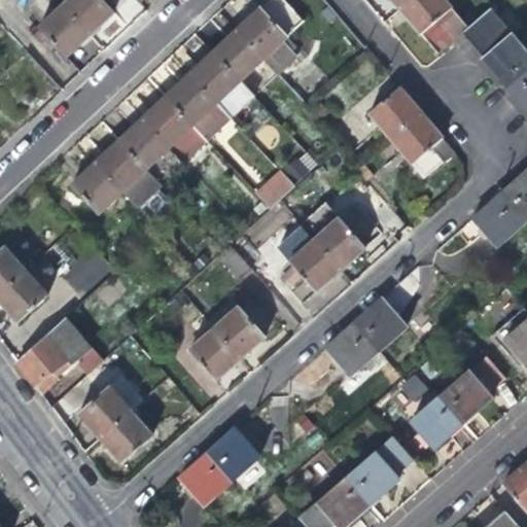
[(102,0),(67,0),(62,5),(90,35),(103,23),(114,12),(102,0)]
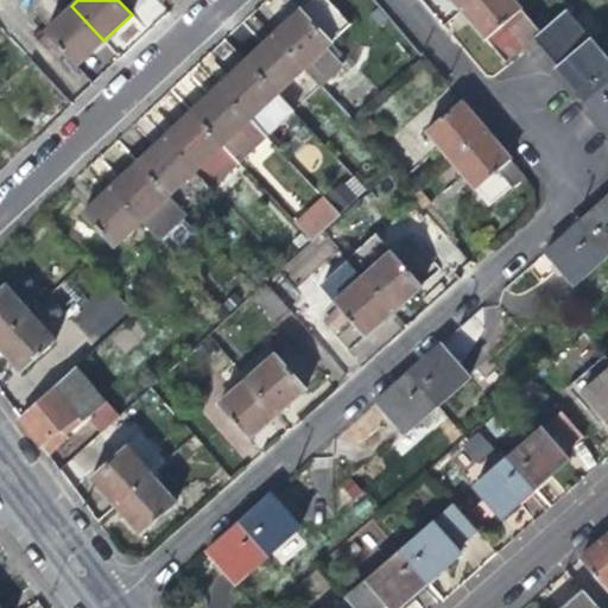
[(312,0),(302,11),(274,37),(305,70),(322,88),(344,68),(327,49),(352,26),(328,0),(312,0)]
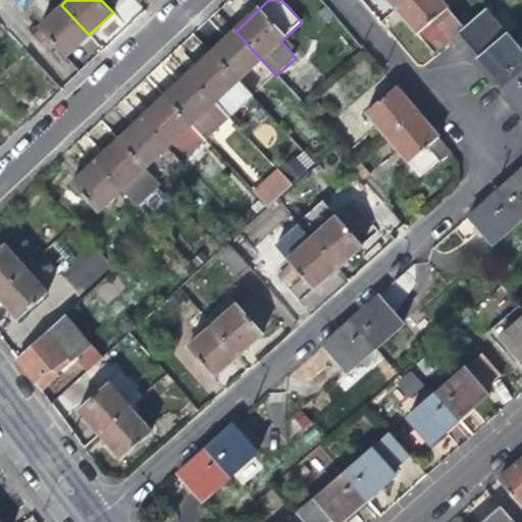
[(388,0),(397,9),(408,0),(388,0)]
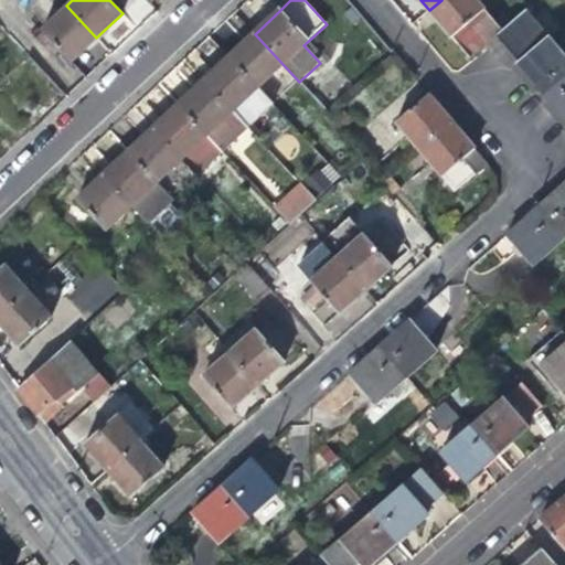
[(441,0),(429,10),(450,34),(469,57),(496,33),(498,34),(503,30),(486,10),(497,0),(441,0)]
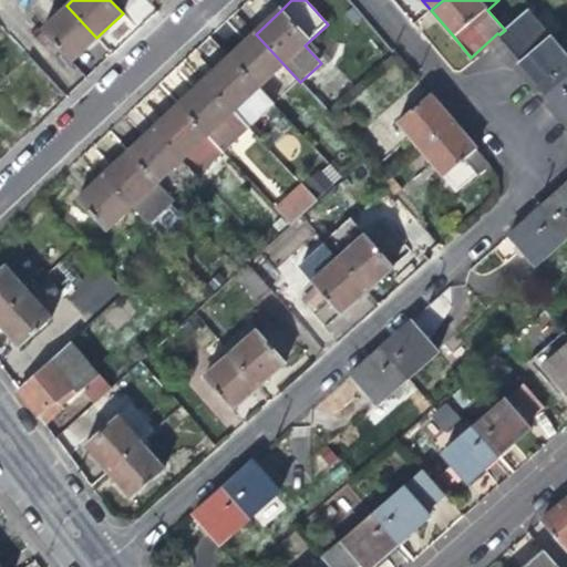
[(88,47),(96,38),(66,6),(40,31),(70,63),(88,47)]
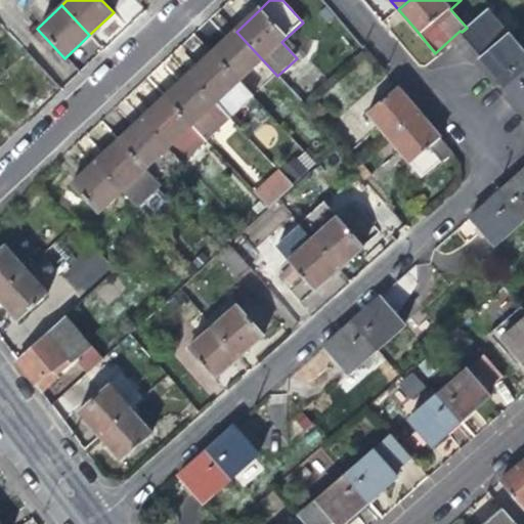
[(491,72),(505,87),(523,71),(523,51),(488,9),(481,16),(467,28),(462,32),(461,33),(477,54),(481,51),(485,55),(481,58),(491,72)]
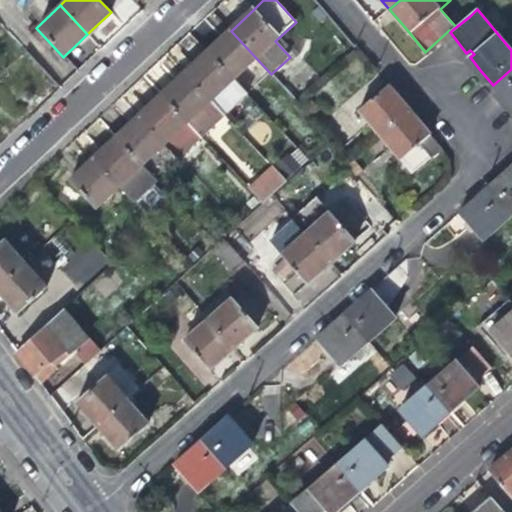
[(234,80),(257,59),(231,31),(221,40),(208,52),(234,80)]
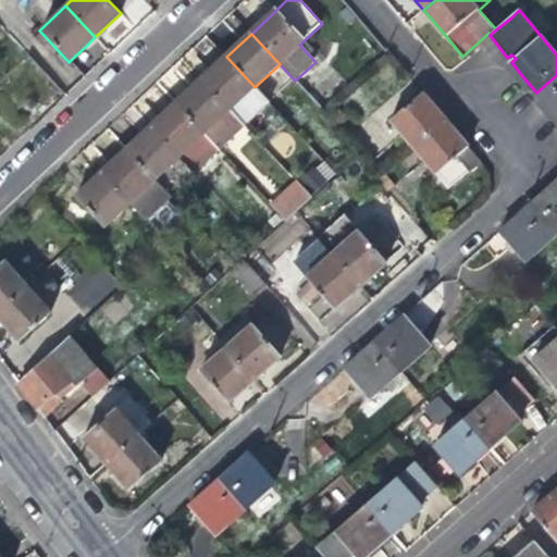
[(230,111),(255,87),(226,57),(213,69),(201,79),(230,111)]
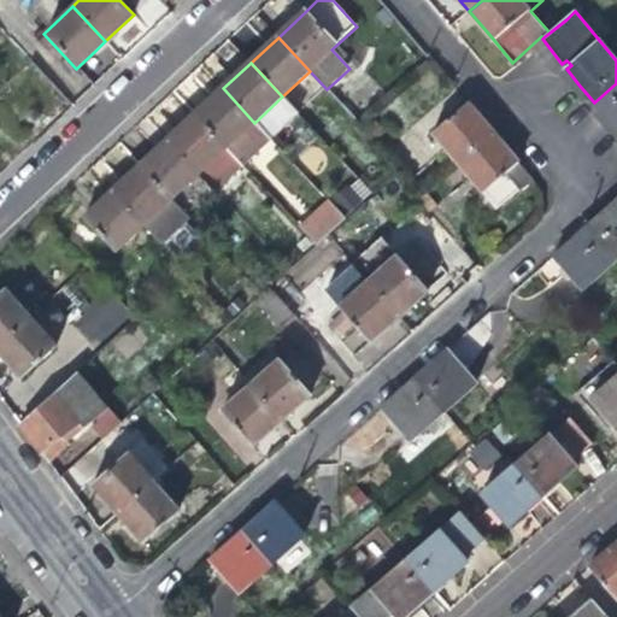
[(616,83),(594,103),(613,125),(616,130),(616,83)]
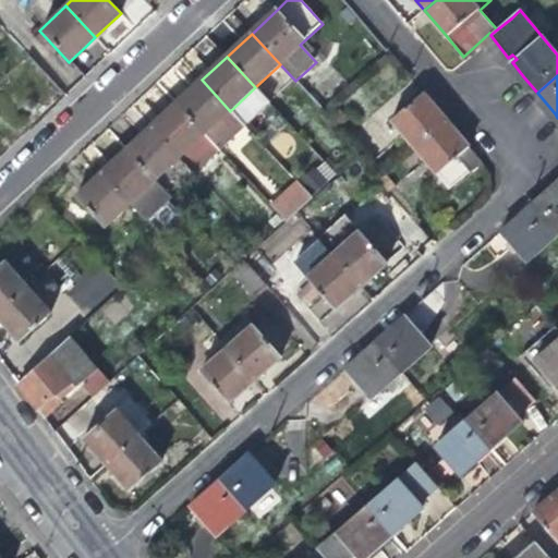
[(245,128),(230,111),(202,80),(187,93),(176,104),(220,152),(245,128)]
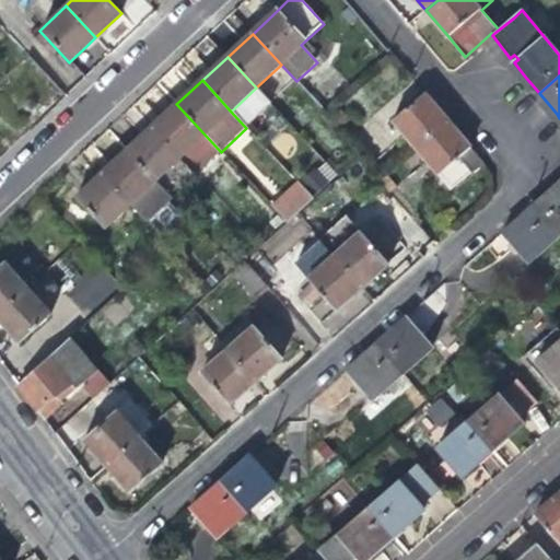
[(392,120),(415,148),(446,121),(438,112),(423,94),(392,120)]
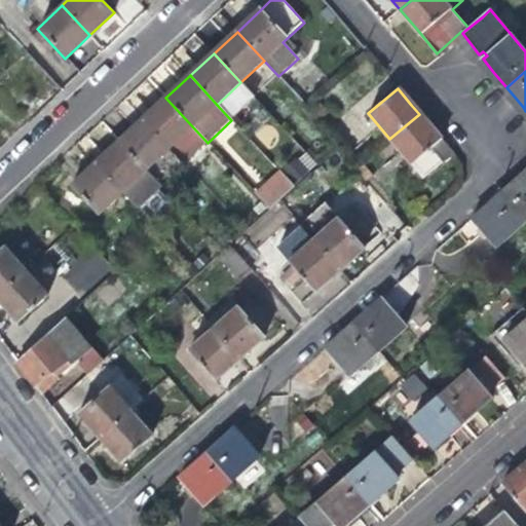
[(314,96),(304,104),(301,107),(314,123),(328,112),(314,96)]
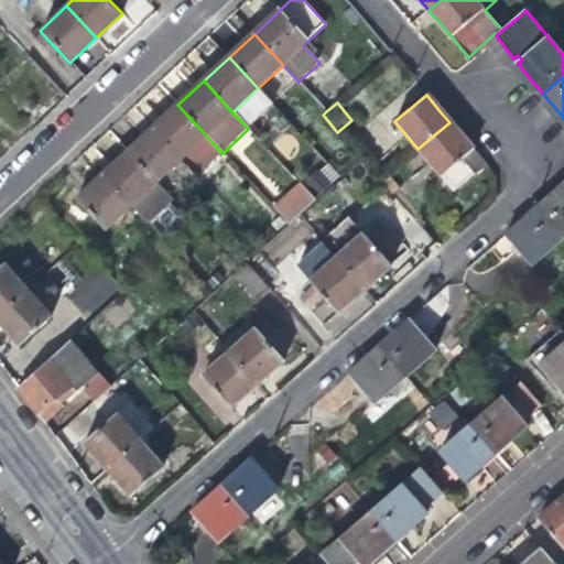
[(197,175),(223,153),(177,105),(165,117),(153,128),(182,160),(197,175)]
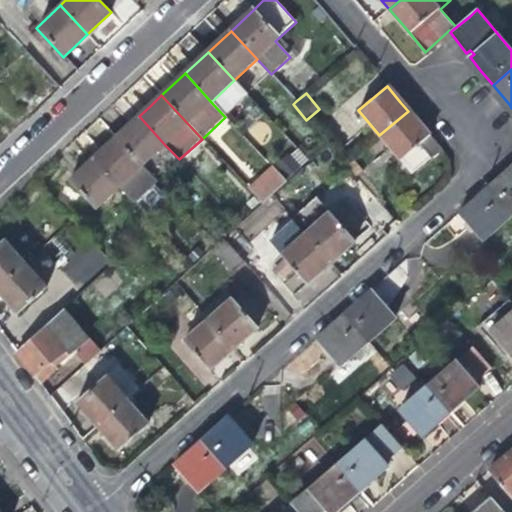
[(441,150),(429,137),(408,111),(379,135),(411,175),(441,150)]
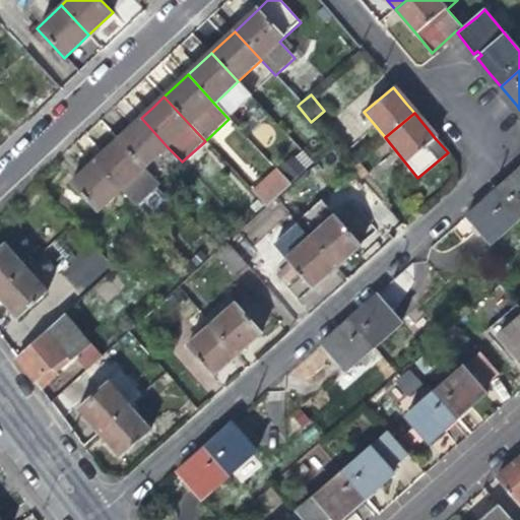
[(145,169),(168,147),(141,118),(131,128),(118,139),(145,169)]
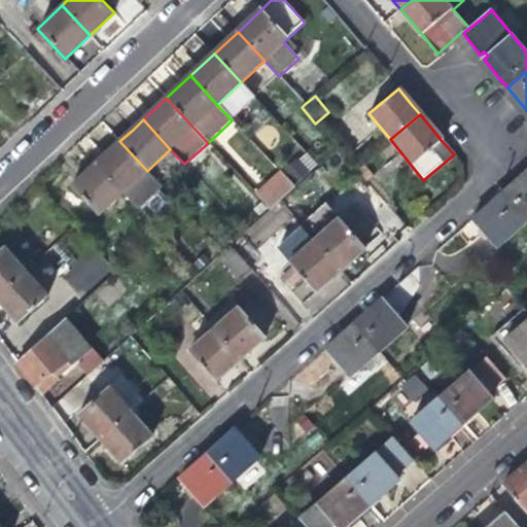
[(161,185),(147,171),(119,141),(108,151),(96,164),(123,192),(137,208),(161,185)]
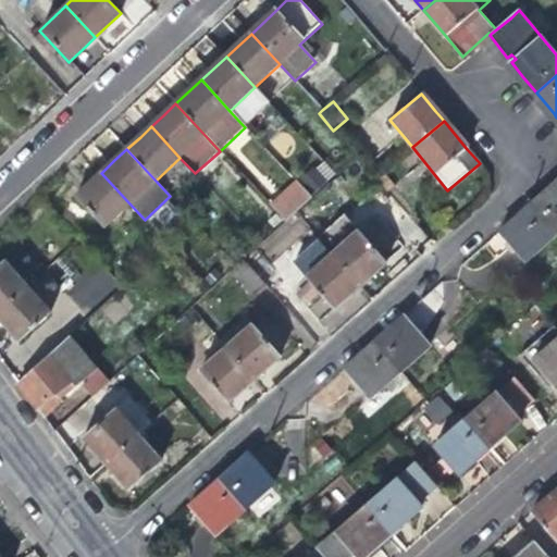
[(319,159),(304,180),(319,192),(334,170),(319,159)]
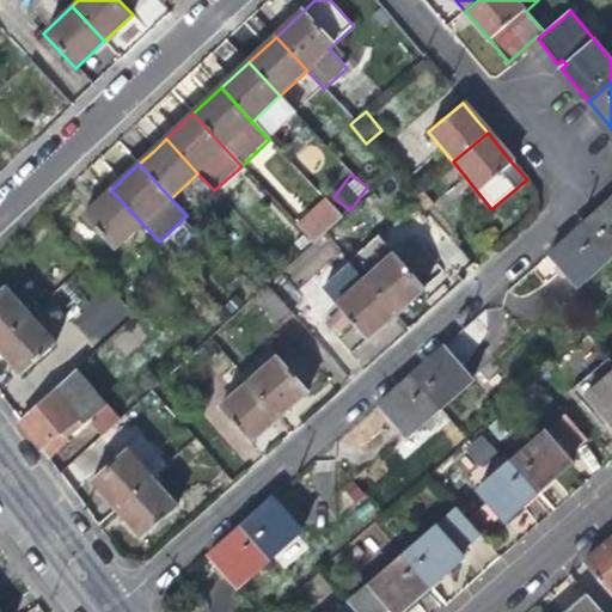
[(114,251),(142,224),(111,190),(97,203),(83,216),(114,251)]
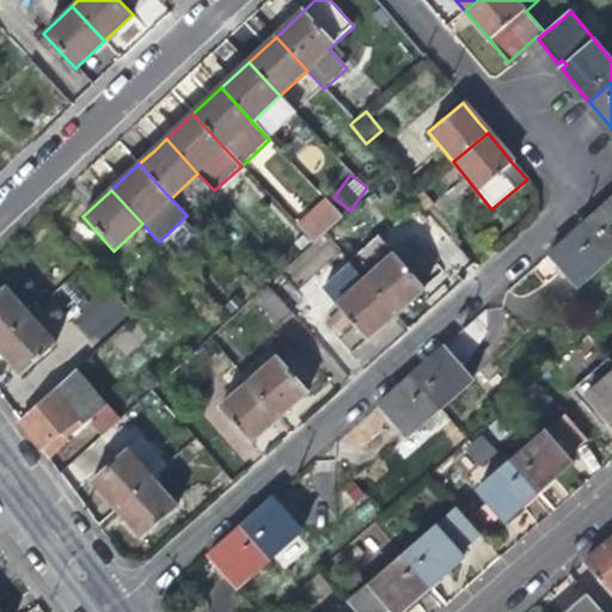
[(325,233),(328,230),(342,218),(324,197),(295,224),(313,243),(325,233)]
